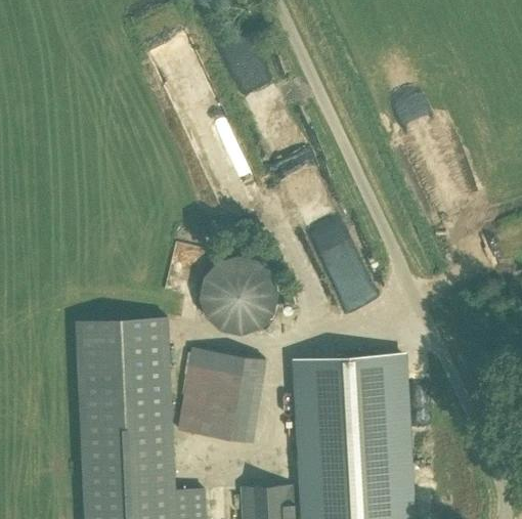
[(169,318),(76,321),(84,518),(207,518),(206,492),(176,493),(169,318)]
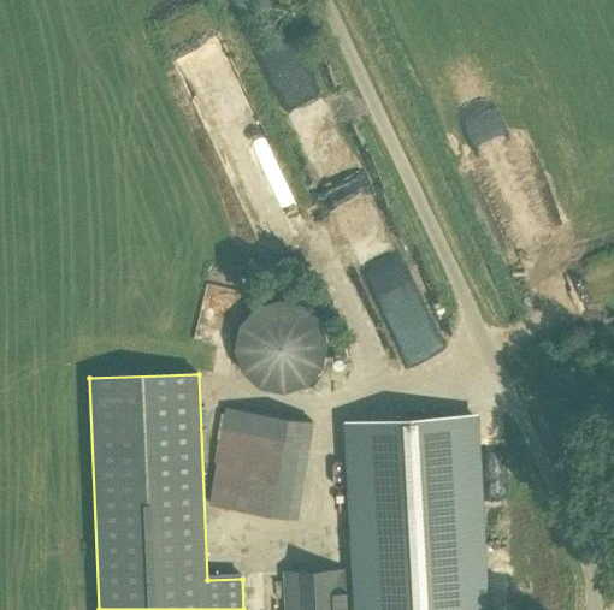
[(223,414),(219,436),(308,450),(312,428),(223,414)]
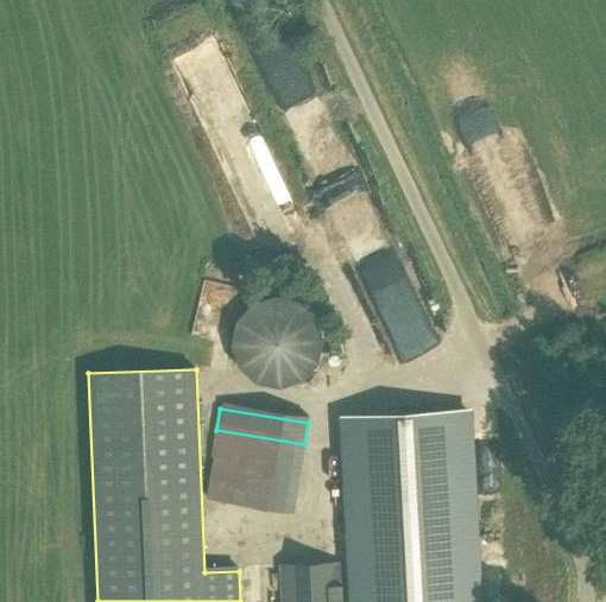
[(483,601),(472,410),(341,417),(352,601),(483,601)]
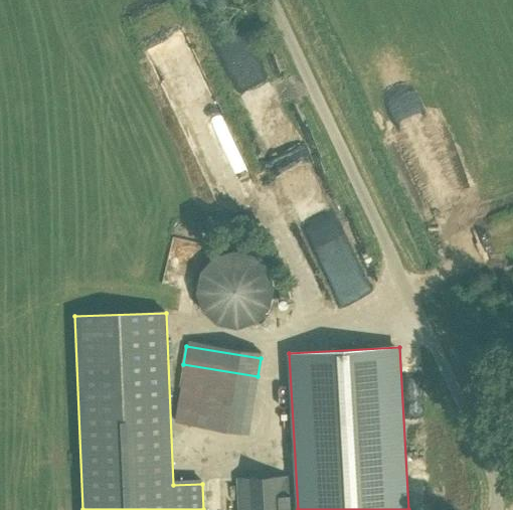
[(175,409),(172,428),(247,441),(250,422),(175,409)]
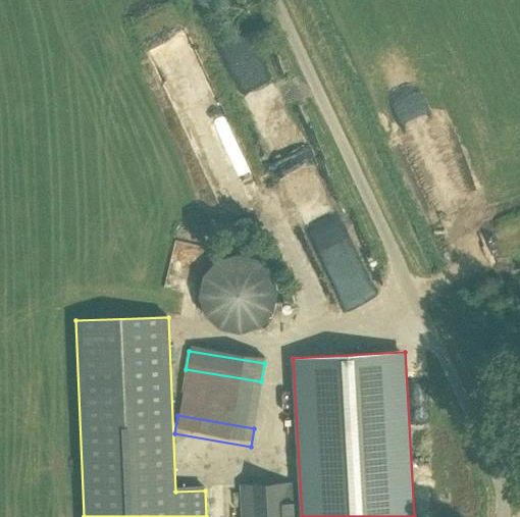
[(293,516),(292,486),(240,488),(241,516),(293,516)]
